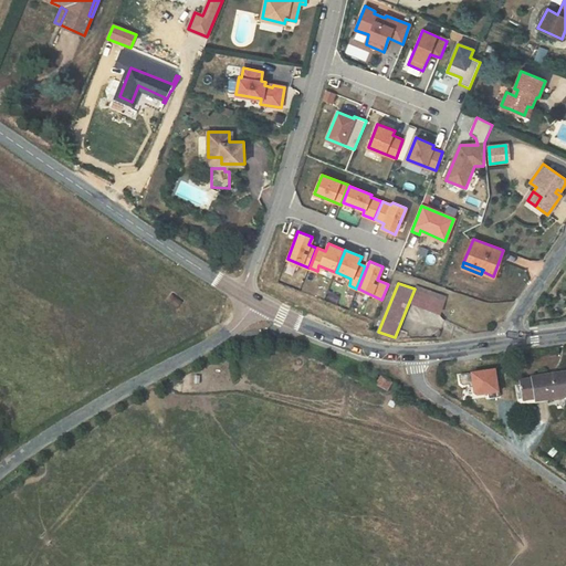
[(415,289),(409,302),(439,313),(443,300),(415,289)]
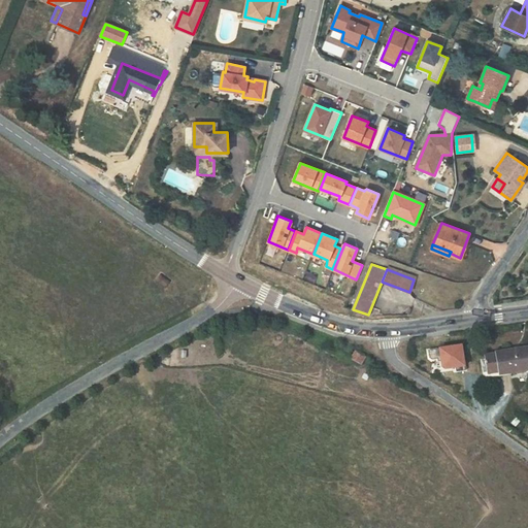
[(497,355),(486,356),(489,373),(500,372),(500,374),(527,370),(527,348),(497,353),(497,355)]
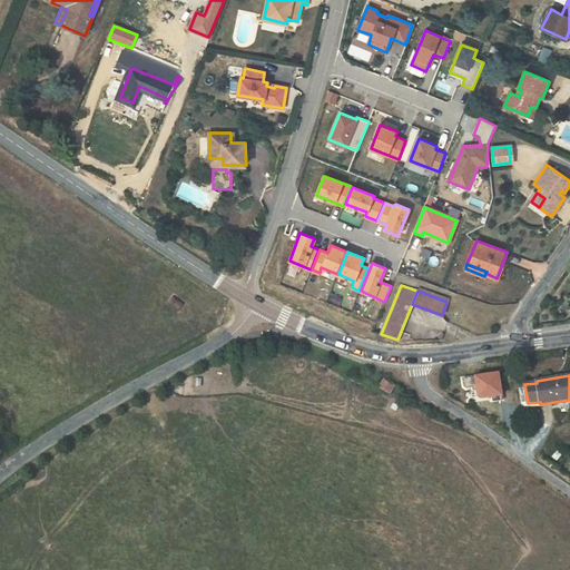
[(394,385),(383,379),(379,387),(390,394),(394,385)]
